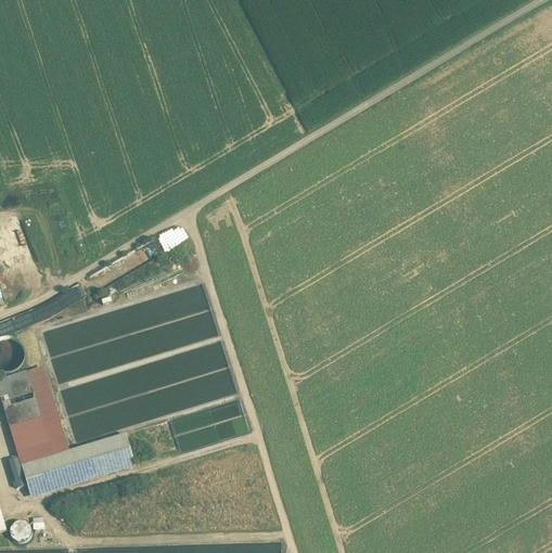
[(0,224),(13,270),(27,266),(13,217),(0,220),(0,224)]
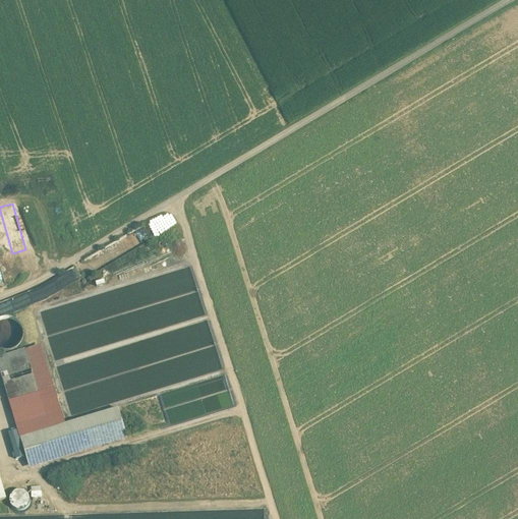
[(71,279),(75,273),(67,268),(63,274),(71,279)]
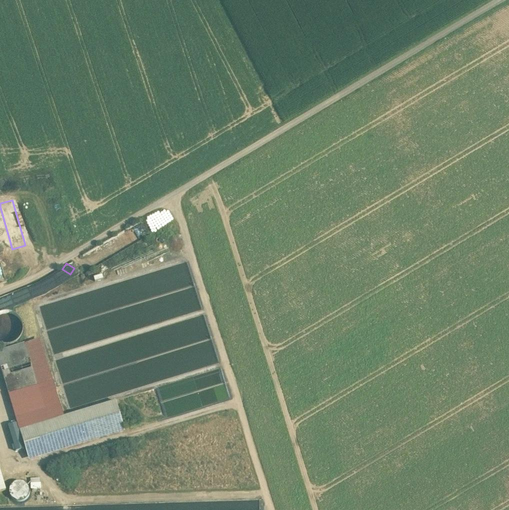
[(0,342),(17,341),(15,314),(0,314),(0,342)]
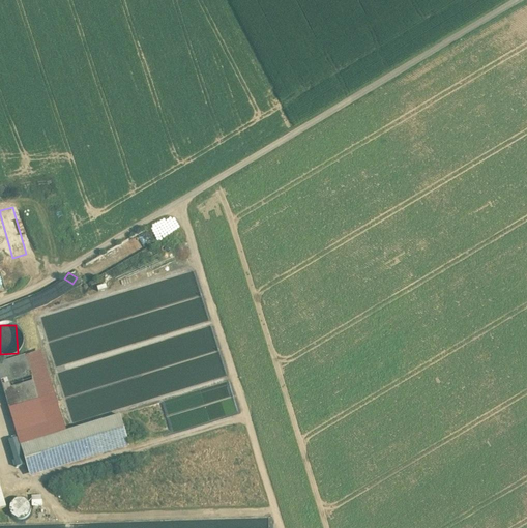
[(0,377),(20,441),(68,428),(42,346),(0,358),(0,377)]
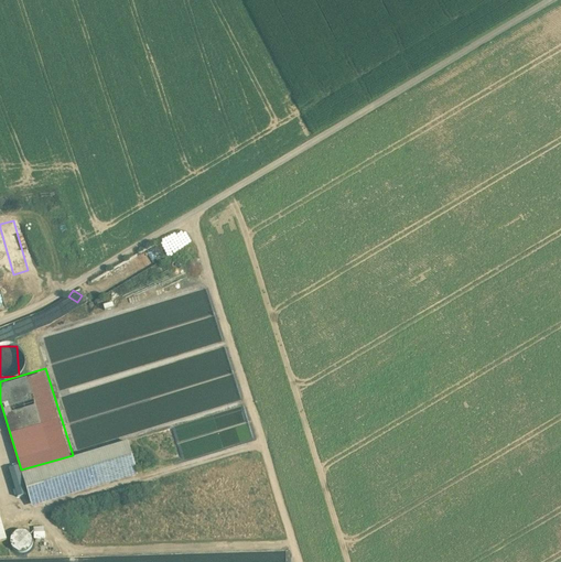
[(21,469),(32,506),(138,475),(128,439),(73,455),(21,469)]
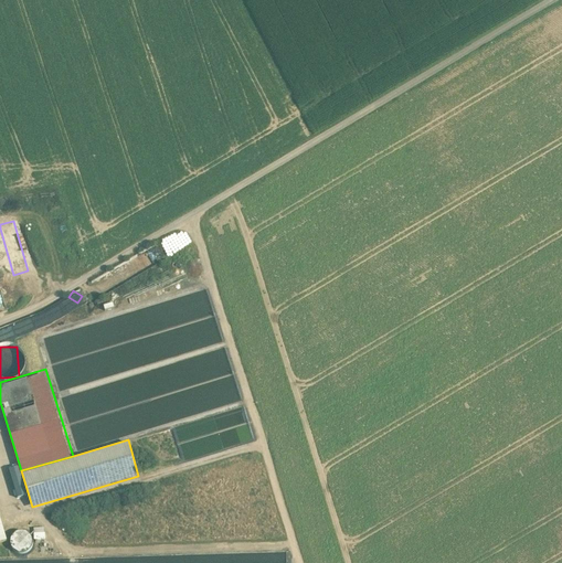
[(42,538),(42,526),(31,527),(31,538),(42,538)]
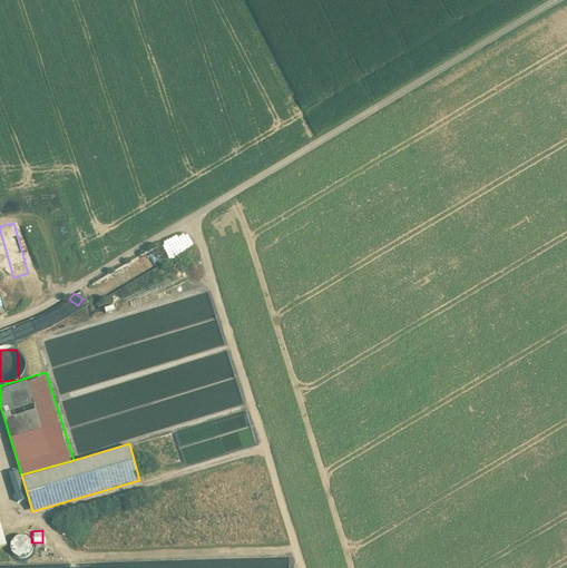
[(11,555),(29,554),(28,536),(9,538),(11,555)]
